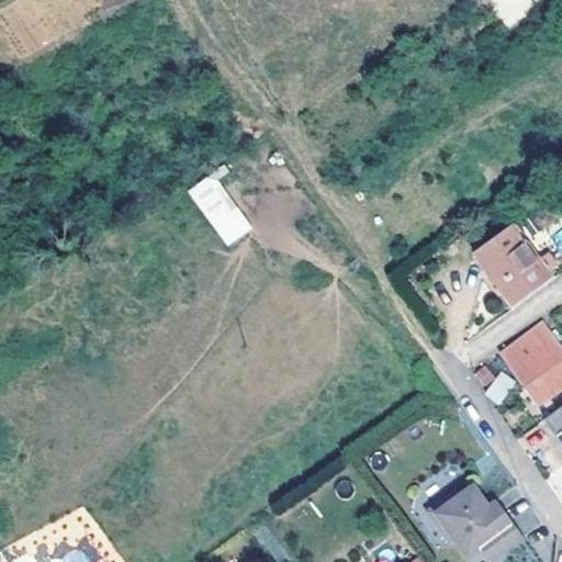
[(225,248),(251,231),(215,172),(189,189),(225,248)]
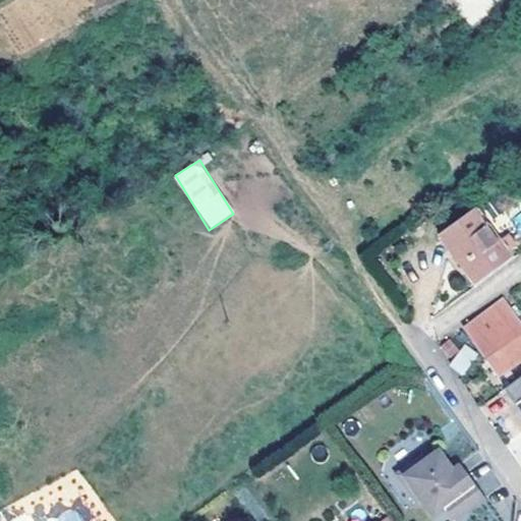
[(482,201),(449,227),(462,246),(498,220),(482,201)]
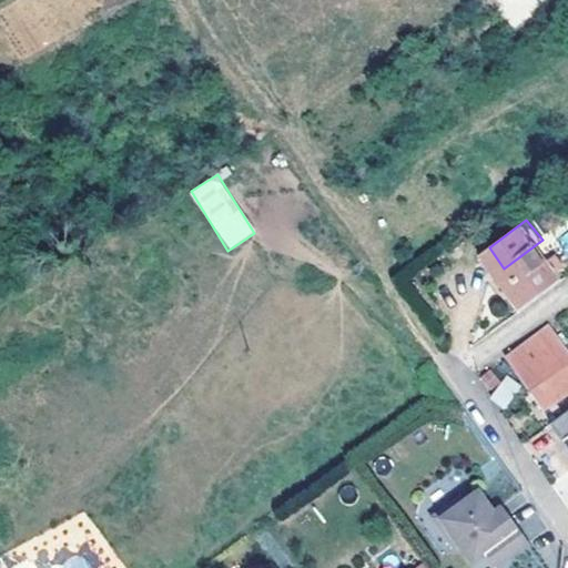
[(531,267),(545,285),(565,270),(561,265),(567,260),(567,254),(563,247),(554,254),(543,240),(504,269),(513,281),(531,267)]
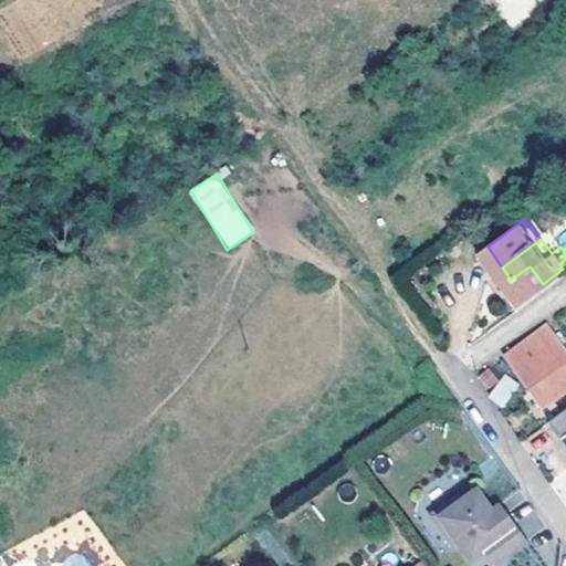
[(525,297),(536,290),(543,284),(530,266),(511,280),(525,297)]
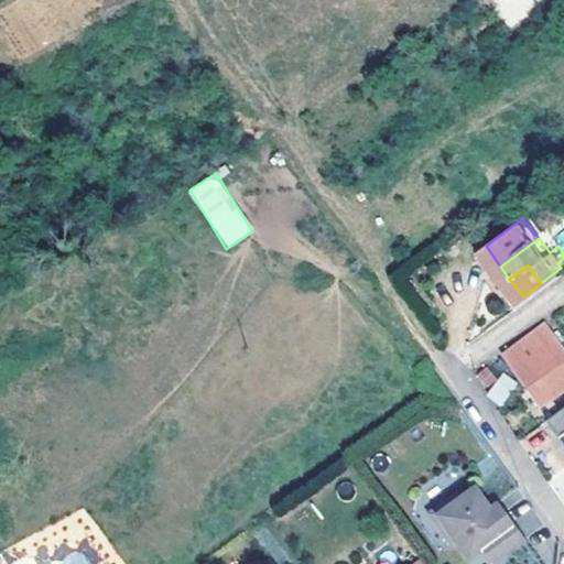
[(511,371),(537,405),(563,386),(563,355),(553,340),(541,324),(500,354),(511,370),(511,371)]
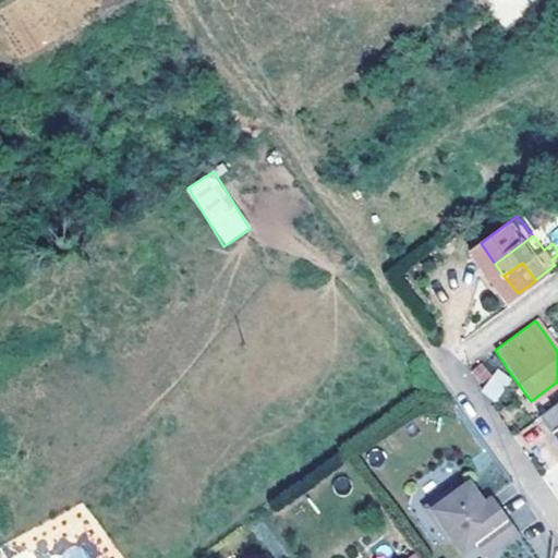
[(497,371),(481,393),(494,403),(511,380),(497,371)]
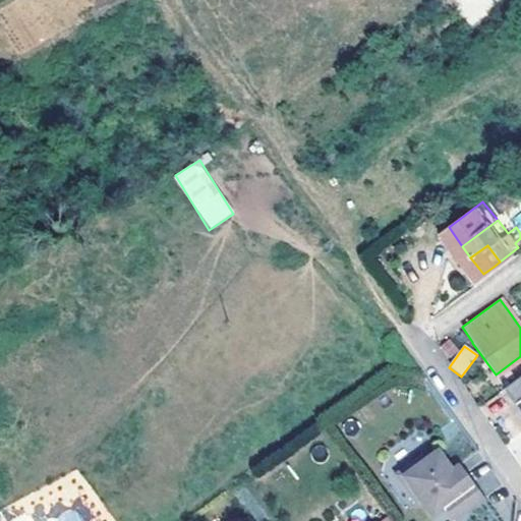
[(520,372),(505,385),(520,407),(520,372)]
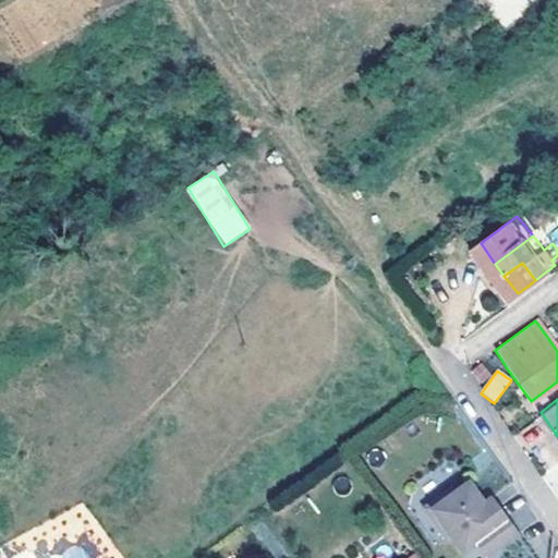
[(481,500),(466,480),(452,489),(448,484),(425,500),(435,516),(434,524),(441,535),(449,536),(460,550),(473,541),(483,555),(514,533),(495,505),(487,510),(481,500)]
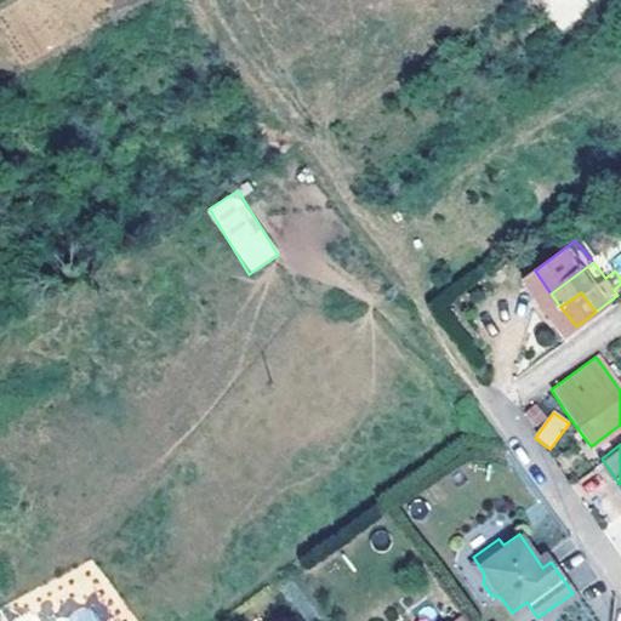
[(543,552),(535,557),(542,568),(551,562),(543,552)]
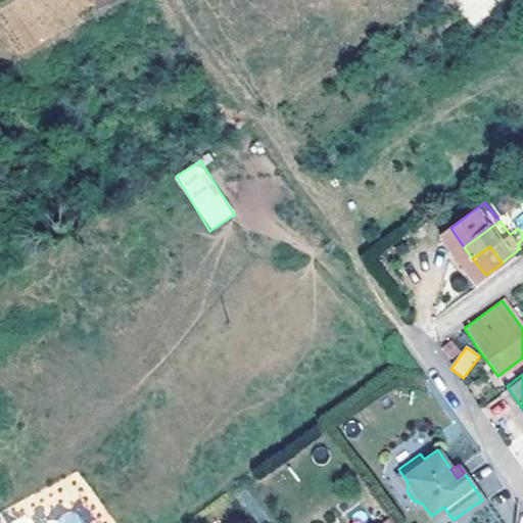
[(52,522),(81,522),(74,510),(52,522)]
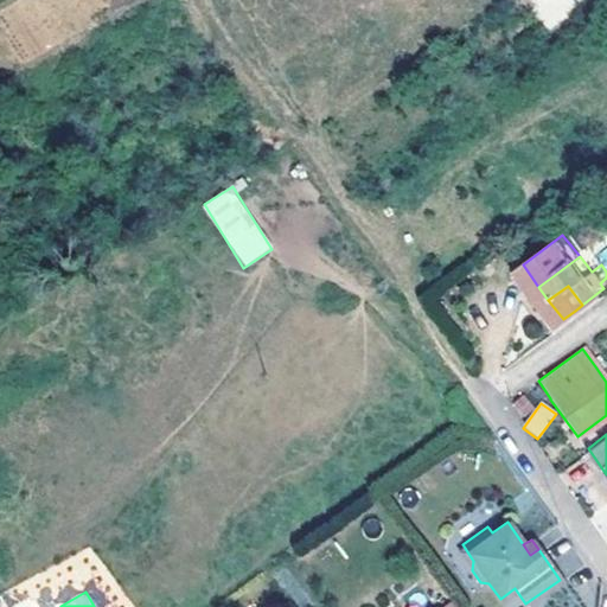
All buildings are outlined.
